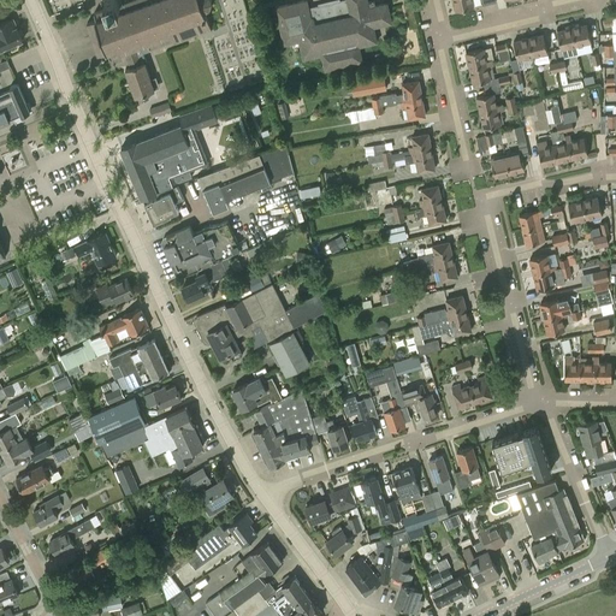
[(87,23),(89,30),(94,29),(98,28),(104,46),(100,47),(96,48),(99,55),(106,52),(108,52),(111,58),(125,53),(126,59),(140,54),(143,53),(141,47),(148,45),(163,40),(171,36),(173,41),(173,42),(197,34),(211,29),(207,17),(206,16),(205,11),(211,6),(212,0),(130,0),(123,3),(122,0),(119,0),(118,0),(106,0),(107,3),(108,7),(94,13),(96,19),(95,21),(87,23)]
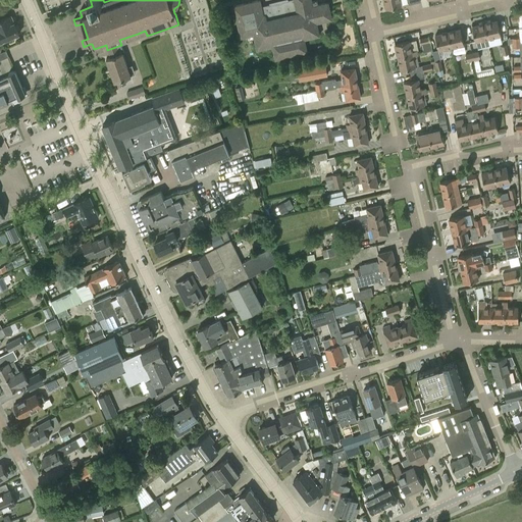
[(260,0),(250,0),(231,4),(239,37),(252,35),(256,49),(271,46),(274,59),(307,52),(304,38),(320,35),(317,21),(332,18),(327,0),(325,0),(312,3),(311,0),(278,0),(261,4),(260,0)]
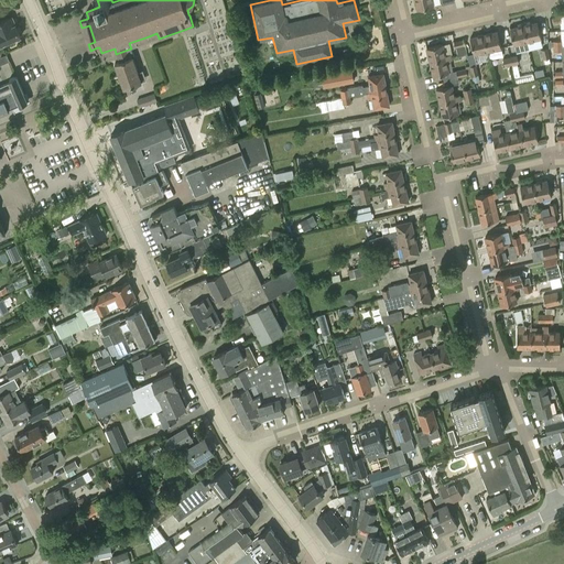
[(414,0),(418,10),(433,6),(431,0),(414,0)]
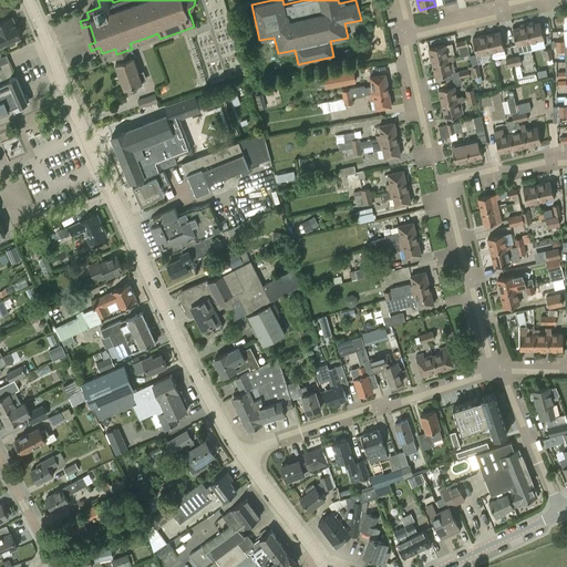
[(0,44),(1,47),(21,38),(16,24),(12,17),(0,22),(0,44)]
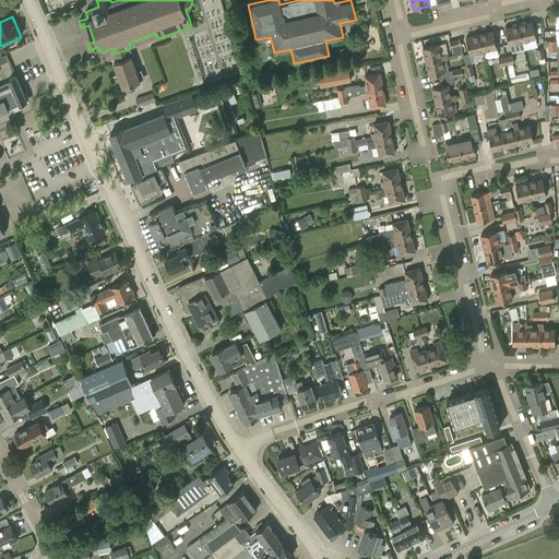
[(532,22),(519,25),(523,42),(536,38),(532,22)]
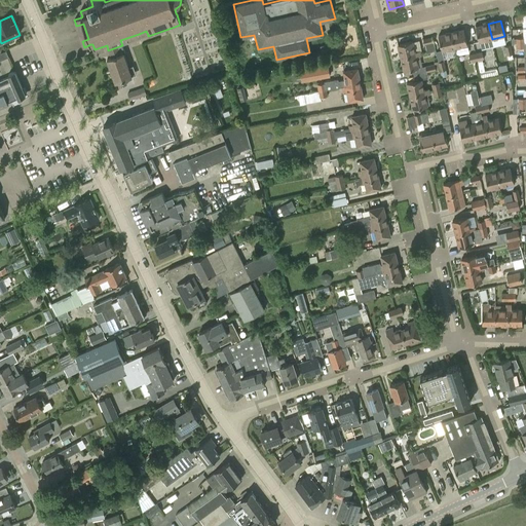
[(479,42),(492,39),(488,24),(476,27),(479,42)]
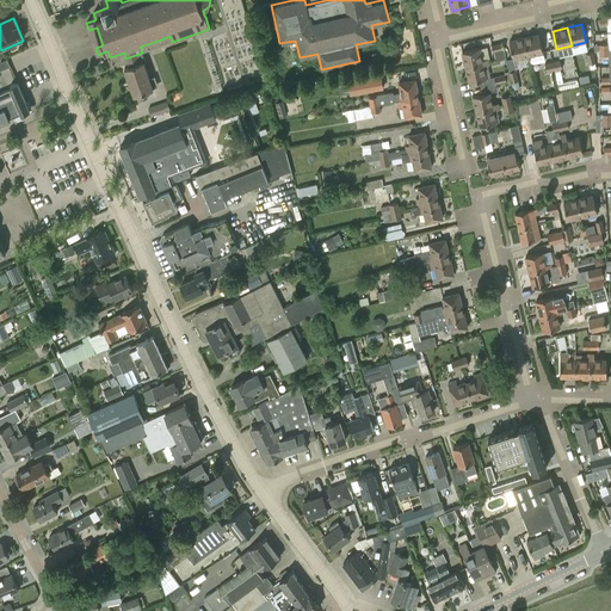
[(538,35),(524,38),(529,55),(543,53),(538,35)]
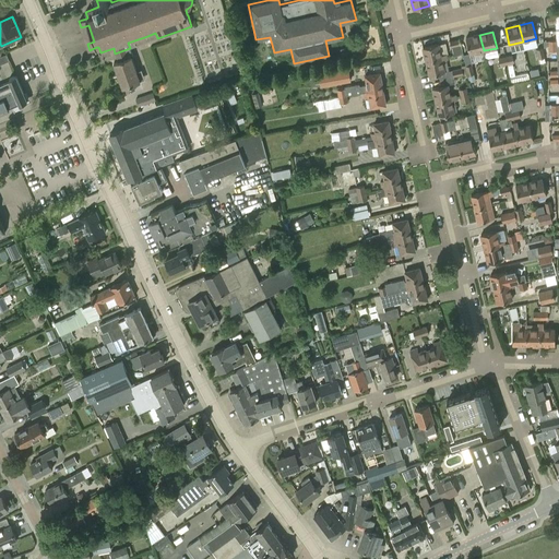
[(470,54),(484,50),(479,35),(466,38),(470,54)]
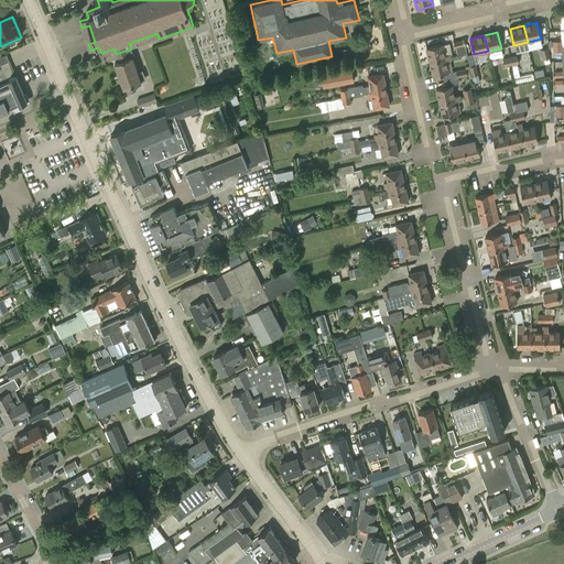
[(149,36),(136,41),(137,45),(150,41),(149,36)]
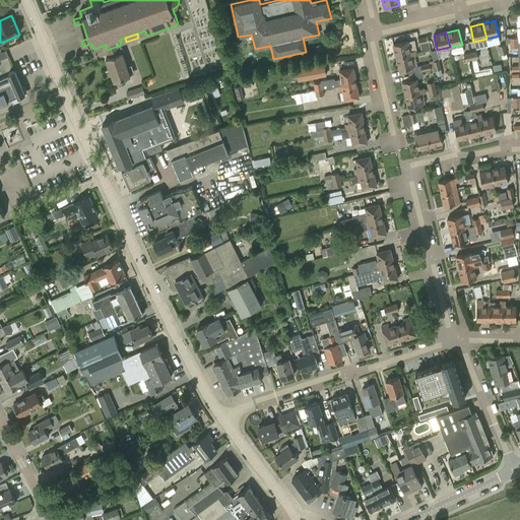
[(506,45),(511,44),(511,43),(518,43),(519,42),(519,35),(518,36),(518,38),(506,39),(506,45)]
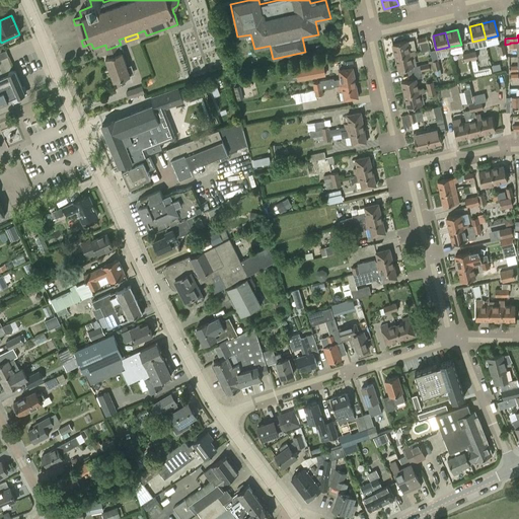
[(418,39),(421,53),(430,51),(427,36),(418,39)]
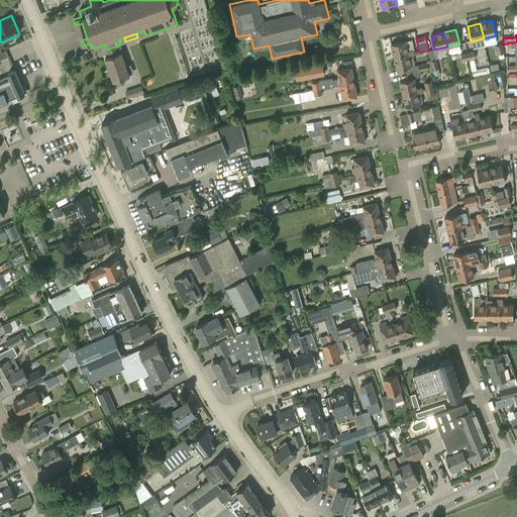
[(391,44),(394,57),(413,53),(413,49),(408,52),(405,40),(391,44)]
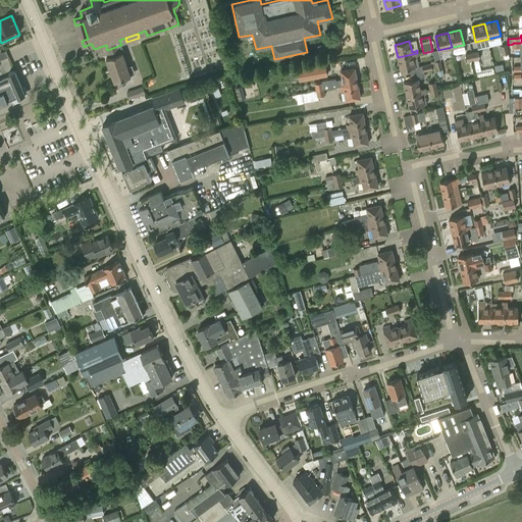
[(123,79),(132,76),(123,53),(124,53),(121,45),(118,46),(107,50),(110,57),(106,59),(114,82),(115,82),(117,88),(125,85),(123,79)]
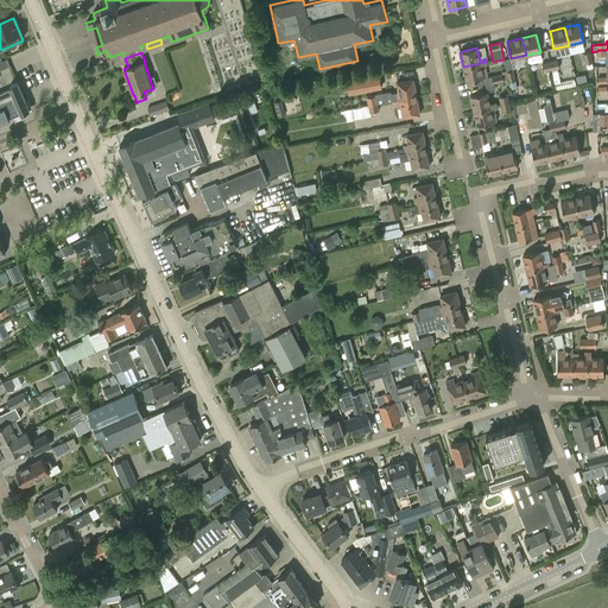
[(7,59),(0,62),(0,69),(10,67),(7,59)]
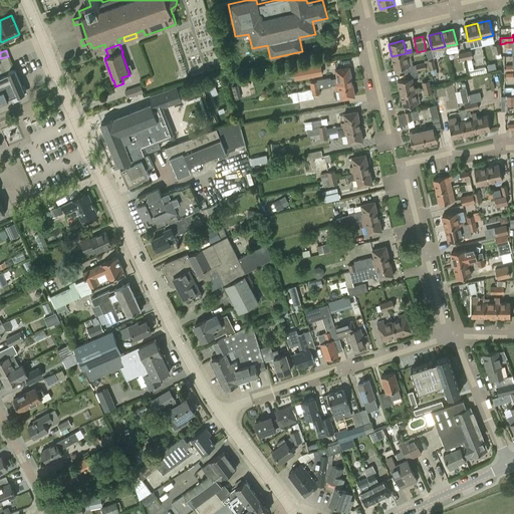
[(411,52),(392,56),(395,69),(403,67),(404,73),(417,70),(415,64),(409,66),(407,56),(412,55),(411,52)]
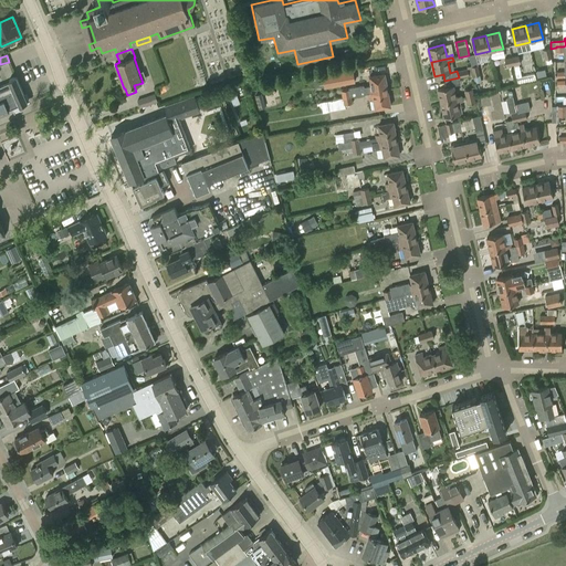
[(468,70),(458,71),(460,77),(472,74),(471,66),(467,67),(468,70)]
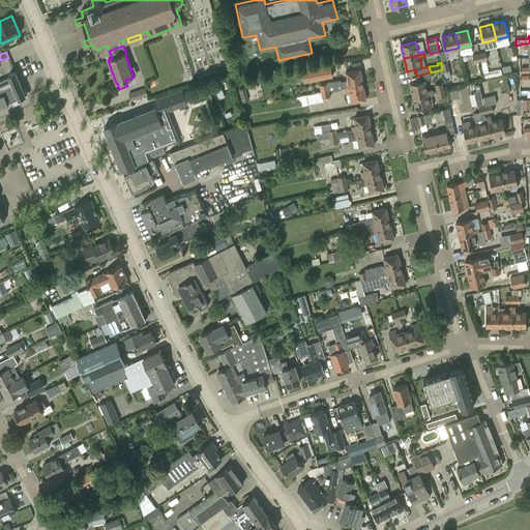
[(330,66),(303,70),(304,81),(332,76),(330,66)]
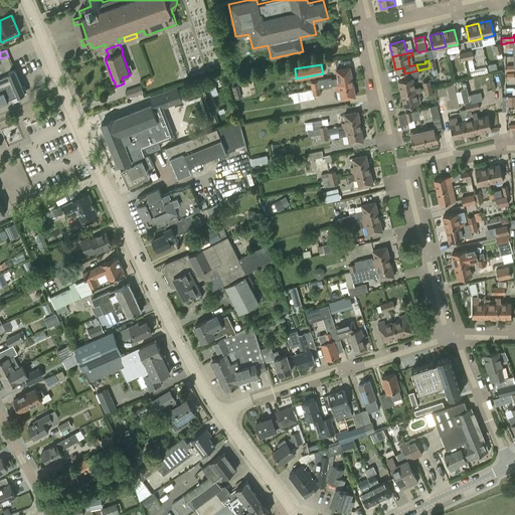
[(331,77),(318,79),(318,81),(319,88),(335,84),(335,86),(353,82),(351,67),(336,69),(338,78),(331,79),(331,77)]
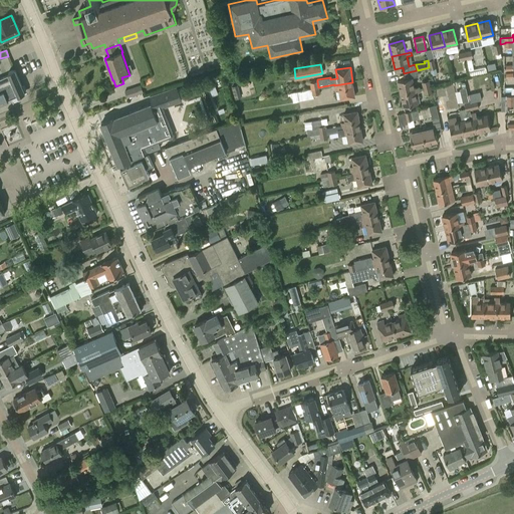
[(19,96),(19,95),(21,94),(25,93),(15,69),(11,71),(8,72),(10,75),(0,79),(0,103),(9,100),(8,98),(11,96),(13,101),(14,100),(19,96)]
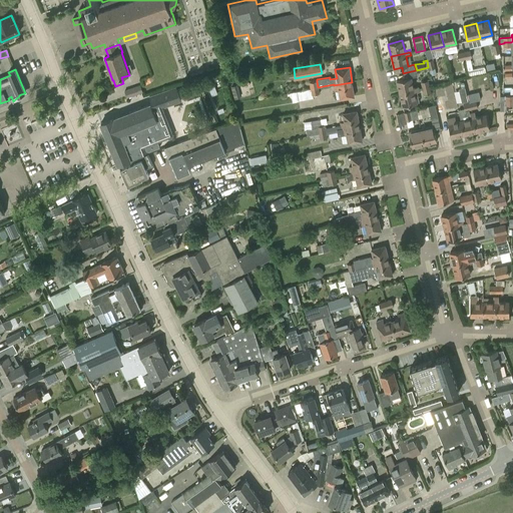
[(472,76),(465,78),(468,92),(475,91),(472,76)]
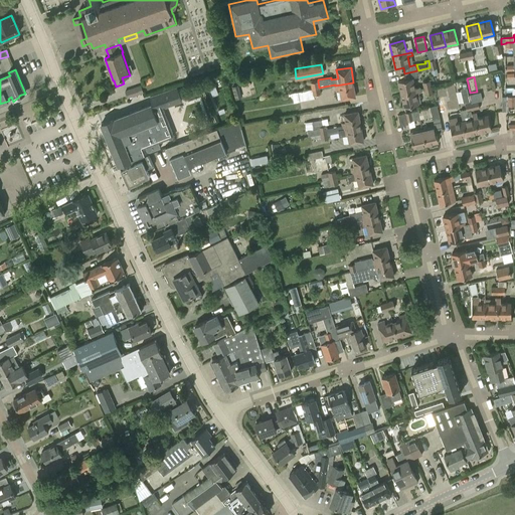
[(398,81),(401,95),(420,90),(420,88),(415,89),(412,77),(398,81)]
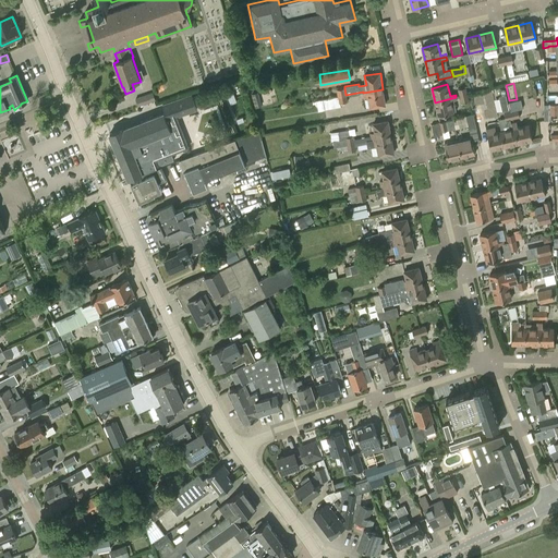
[(460,96),(468,94),(465,87),(458,89),(460,96)]
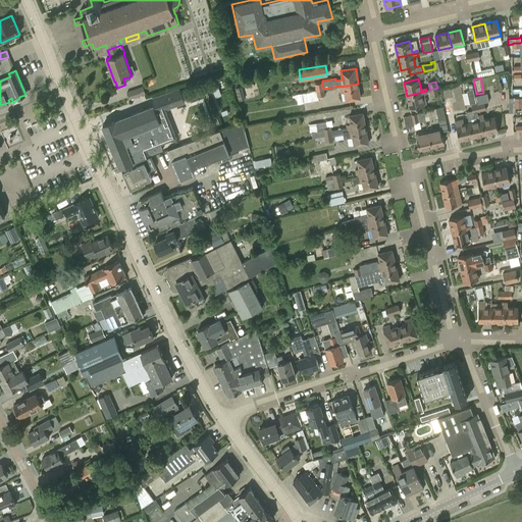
[(358,84),(340,87),(341,93),(345,93),(346,101),(360,99),(360,98),(359,92),(359,89),(358,84)]
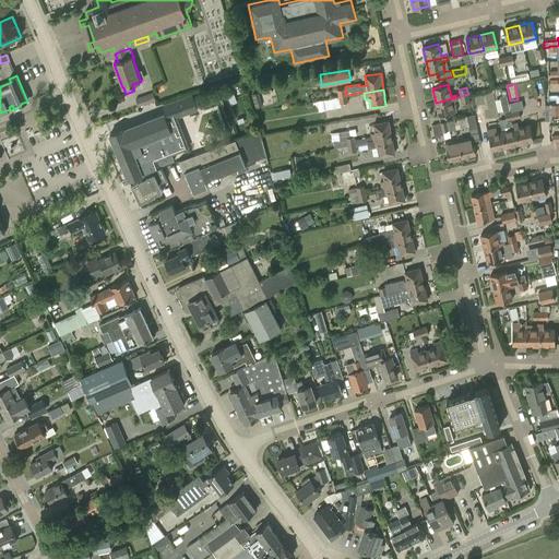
[(153,93),(135,99),(139,106),(156,99),(153,93)]
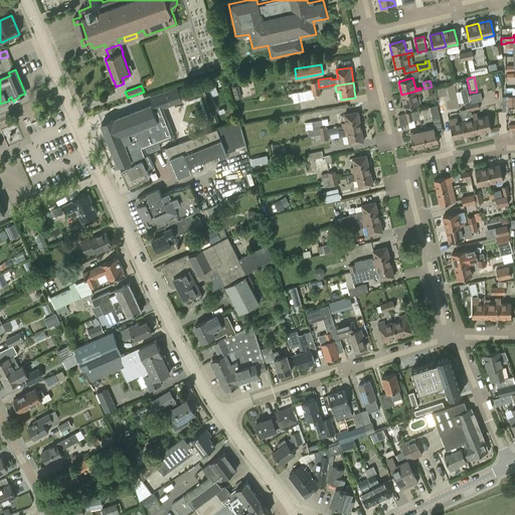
[(119,165),(147,155),(144,148),(174,136),(164,109),(182,102),(176,87),(150,98),(153,105),(115,120),(114,119),(103,124),(119,165)]
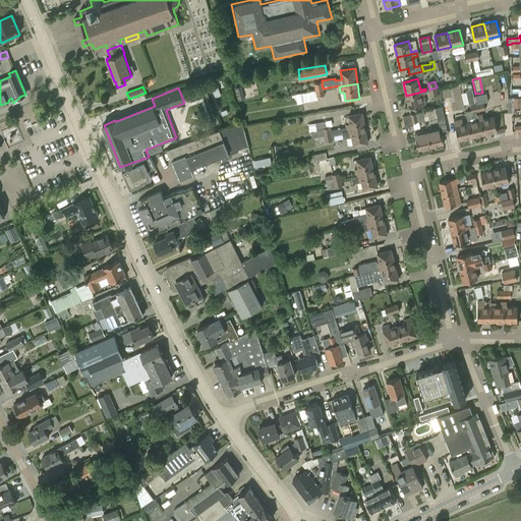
[(218,88),(213,90),(216,98),(221,96),(218,88)]
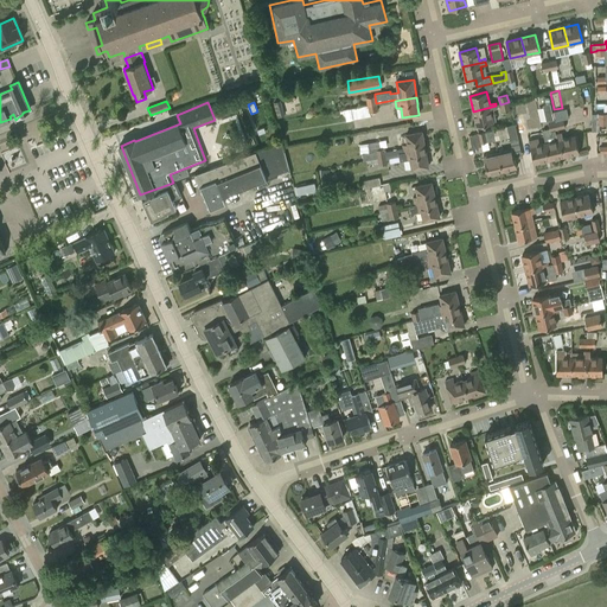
[(510,110),(509,102),(500,104),(502,113),(510,110)]
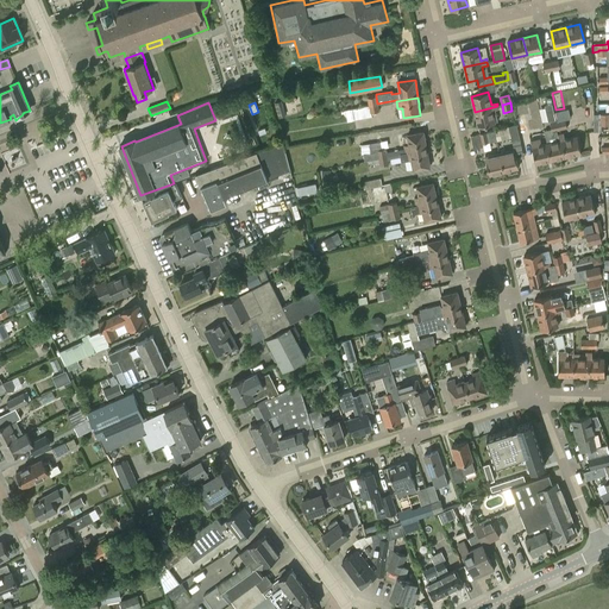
[(552,105),(545,106),(548,121),(556,120),(552,105)]
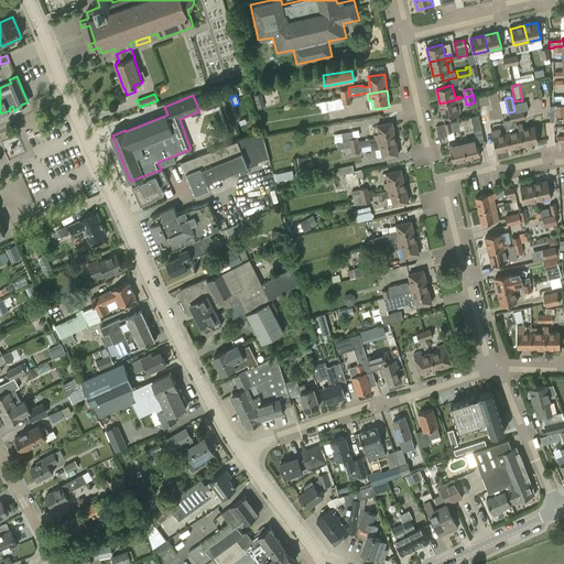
[(461,98),(440,104),(443,117),(458,114),(458,112),(461,111),(458,101),(462,101),(461,98)]
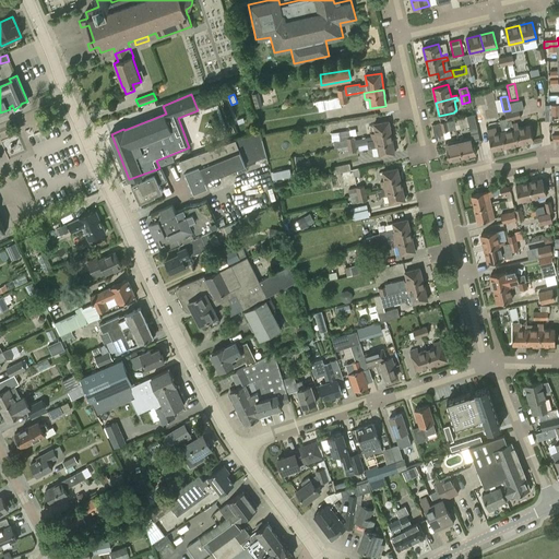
[(522,100),(510,104),(512,111),(514,119),(520,118),(519,110),(524,108),(522,100)]
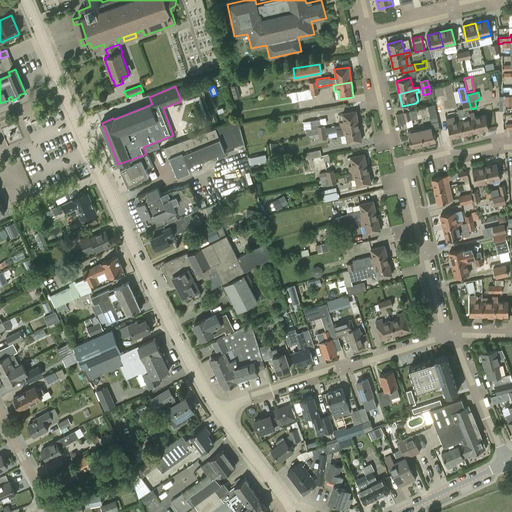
[(511,100),(505,101),(499,101),(500,110),(505,110),(506,110),(506,106),(511,105),(511,100)]
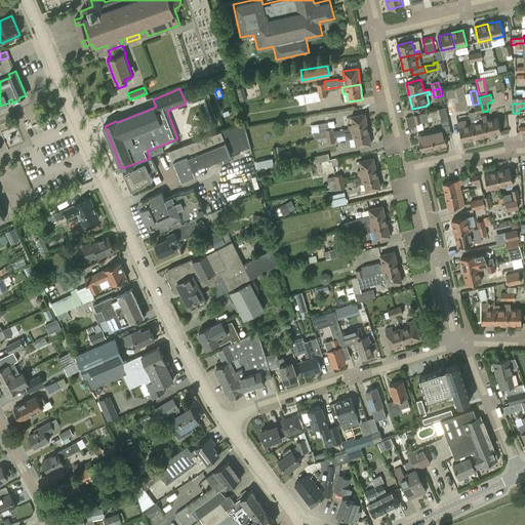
[(445,108),(439,109),(442,123),(448,121),(445,108)]
